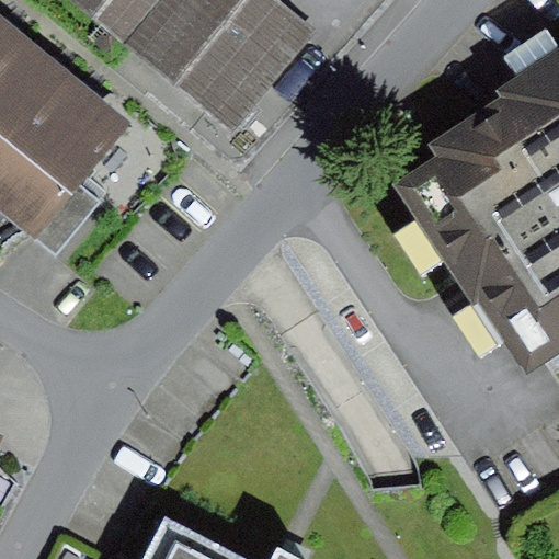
[(75,0),(124,42),(158,0),(75,0)]
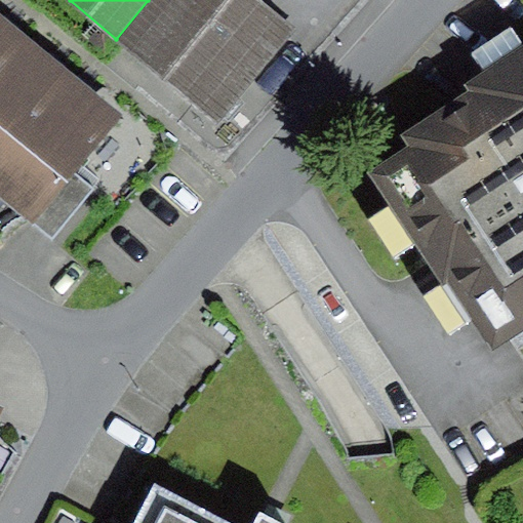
[(148,0),(116,39),(216,122),(294,28),(260,0),(148,0)]
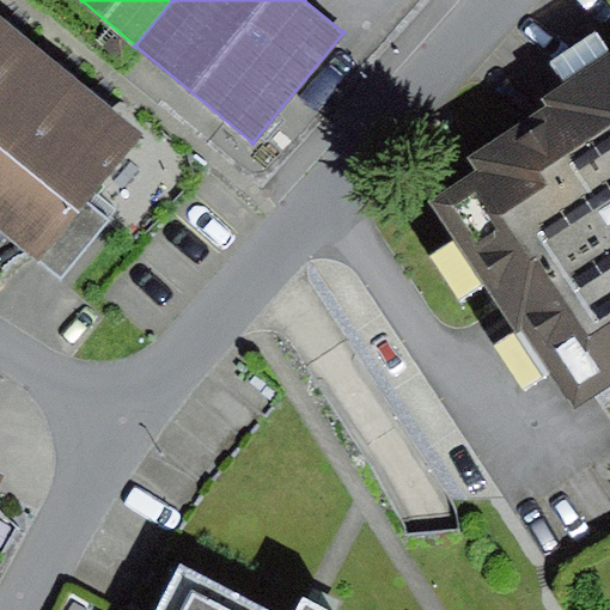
[(0,68),(28,36),(0,13),(0,68)]
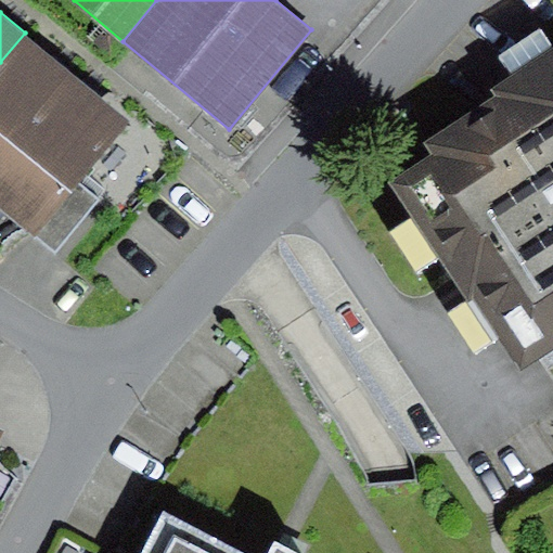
[(0,172),(79,78),(25,33),(0,62),(0,172)]
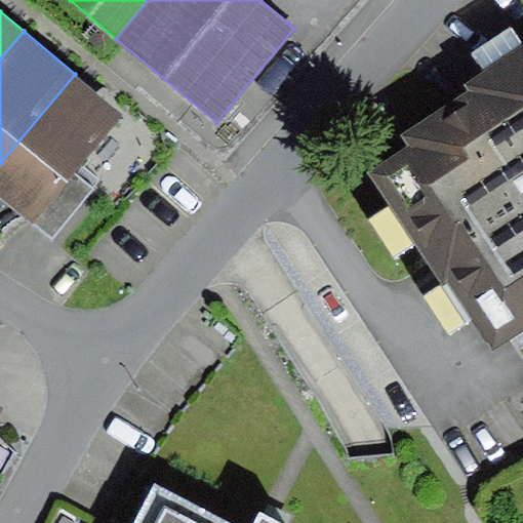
[(408,143),(365,171),(491,360),(522,337),(522,43),(468,80),(468,89),(402,133),(408,143)]
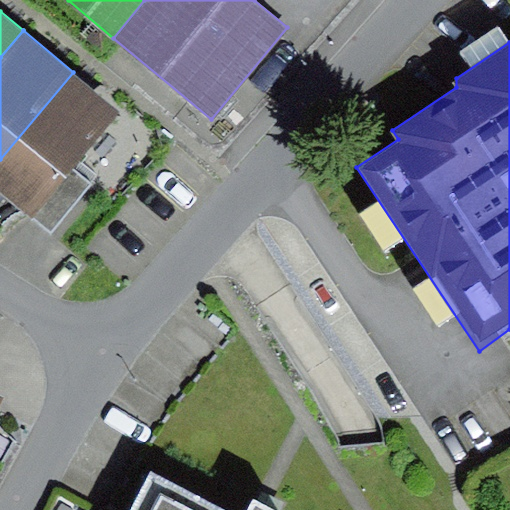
[(121,112),(73,72),(0,159),(0,191),(49,232),(91,183),(74,168),(121,112)]
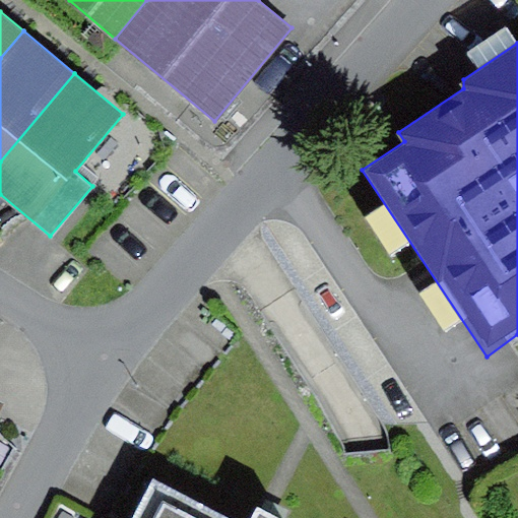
[(254,506),(247,517),(227,517),(149,478),(128,517),(277,517),(267,512),(254,506)]
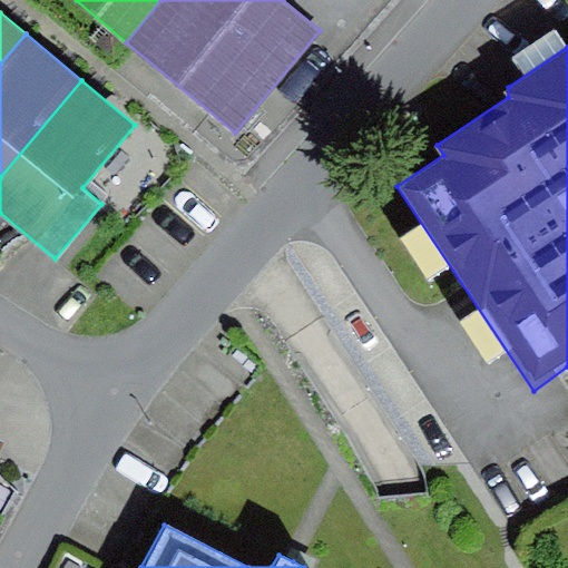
All buildings are outlined.
